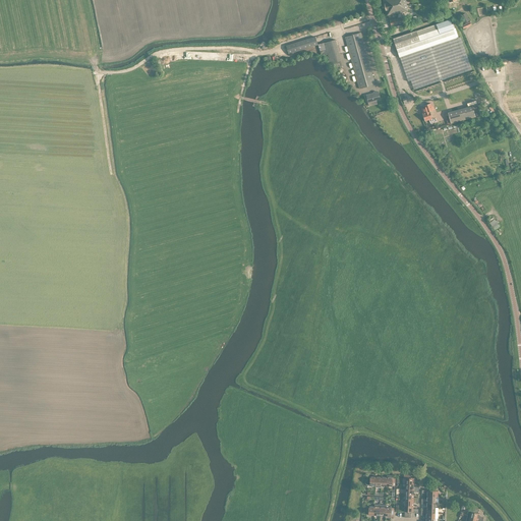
[(407,5),(405,0),(383,0),(385,4),(384,4),(386,10),(387,15),(407,10),(407,6),(407,5)]
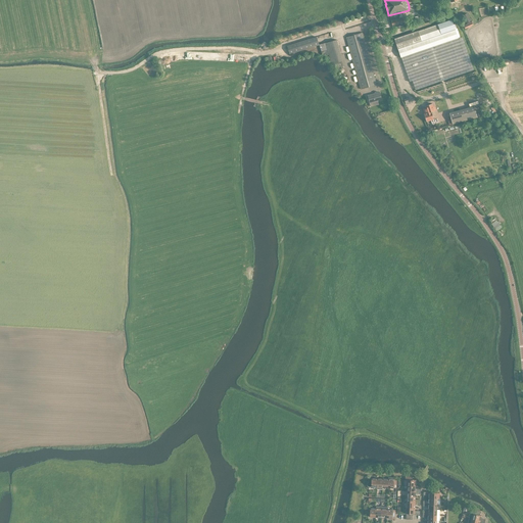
[(466,29),(474,25),(469,15),(462,18),(466,29)]
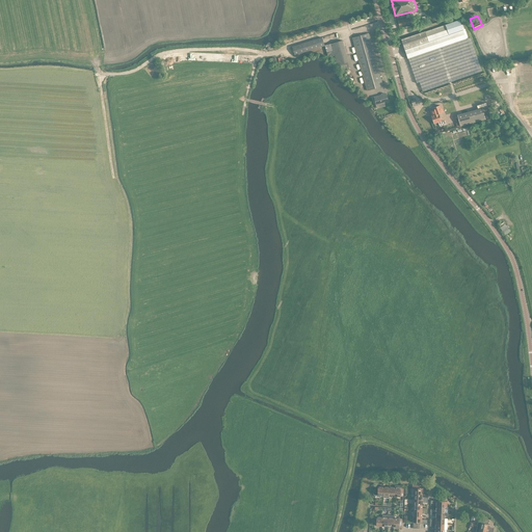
[(407,58),(467,38),(463,29),(462,30),(458,20),(444,25),(445,26),(401,41),(407,58)]
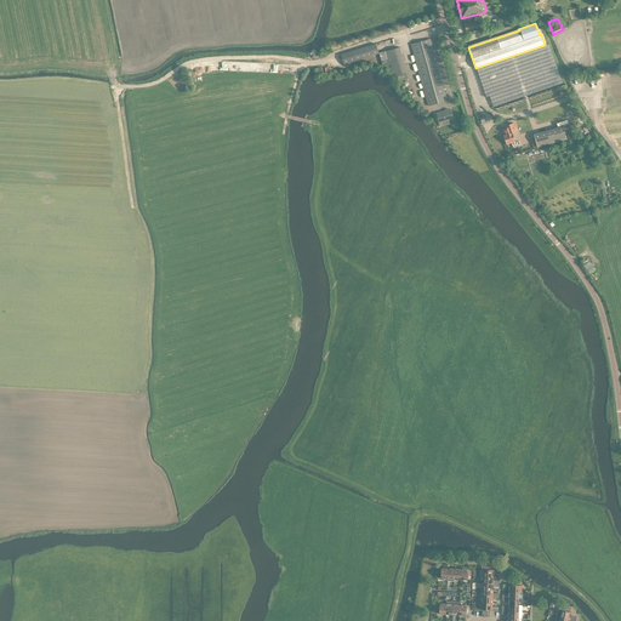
[(429,39),(411,44),(410,44),(426,98),(425,98),(425,102),(426,102),(427,106),(446,101),(429,39)]
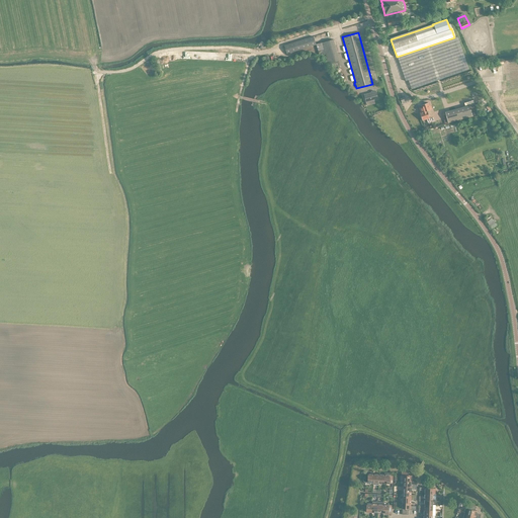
[(287,54),(316,45),(314,36),(284,46),(287,54)]
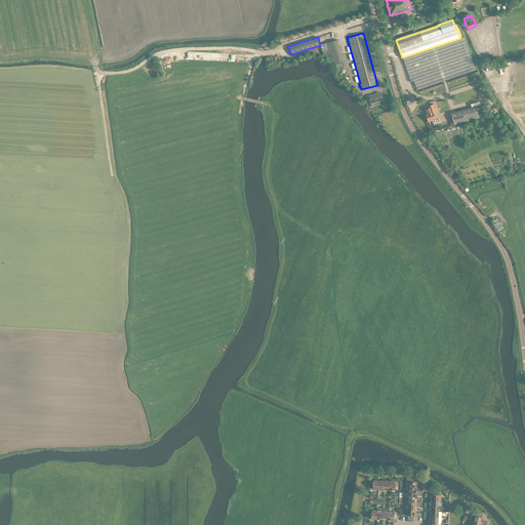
[(326,43),(321,45),(324,55),(329,53),(331,65),(335,64),(336,69),(339,68),(339,70),(345,69),(344,67),(345,67),(342,62),(344,62),(337,40),(335,41),(331,42),(326,43)]
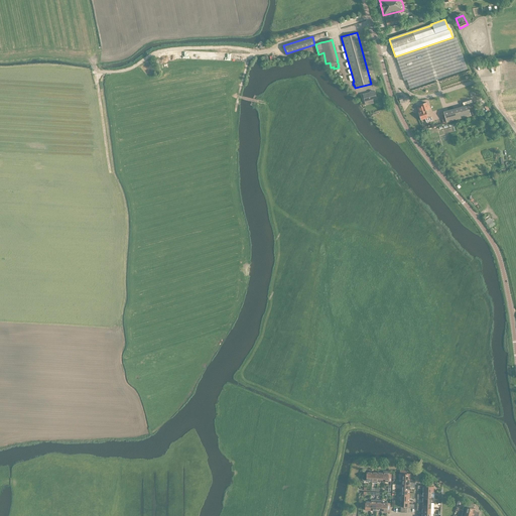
[(424,55),(426,62),(439,58),(436,48),(423,52),(424,55)]
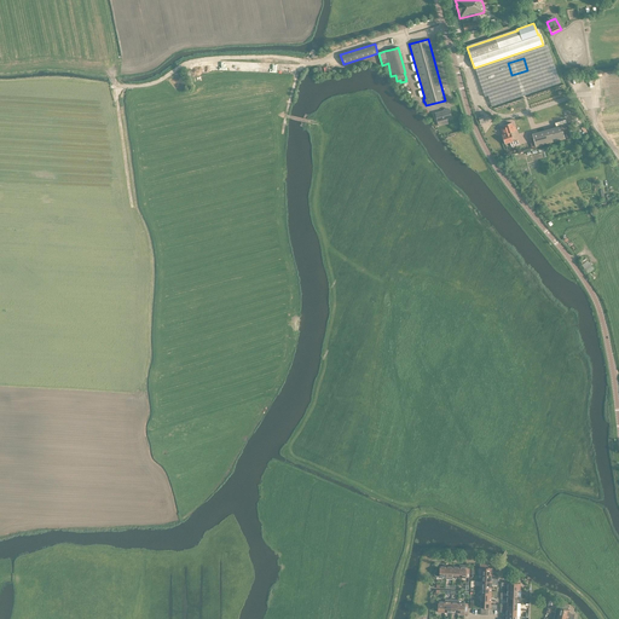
[(449,109),(446,110),(446,108),(443,109),(444,111),(434,114),(437,123),(451,119),(449,109)]
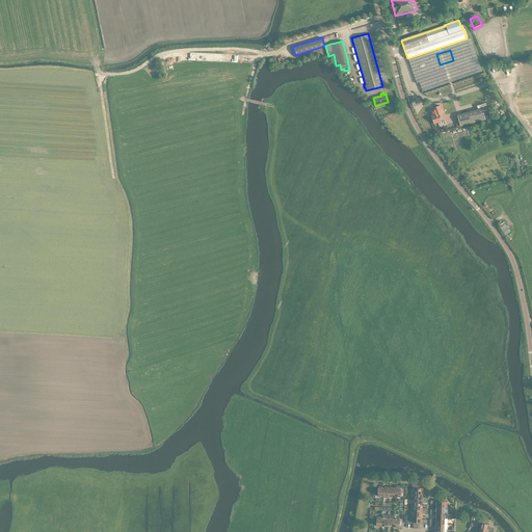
[(433,124),(441,122),(439,114),(443,113),(443,112),(444,111),(442,108),(441,108),(441,105),(432,108),(433,110),(430,111),(432,116),(431,116),(433,124)]
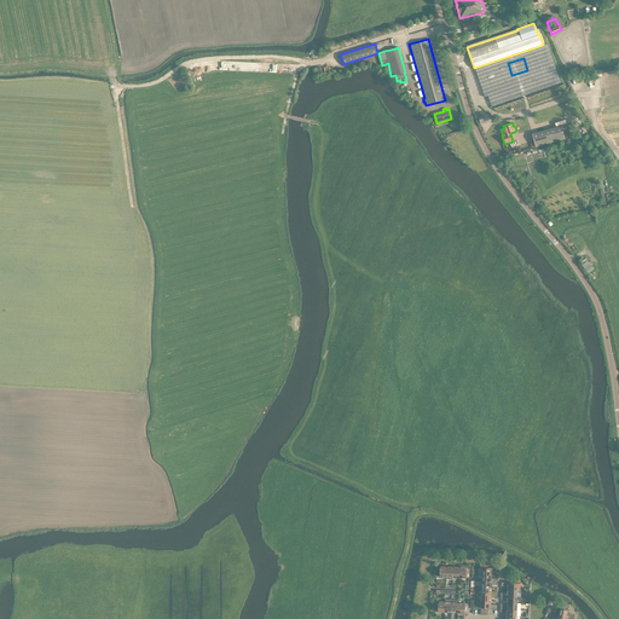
[(537,148),(565,140),(561,127),(533,136),(537,148)]
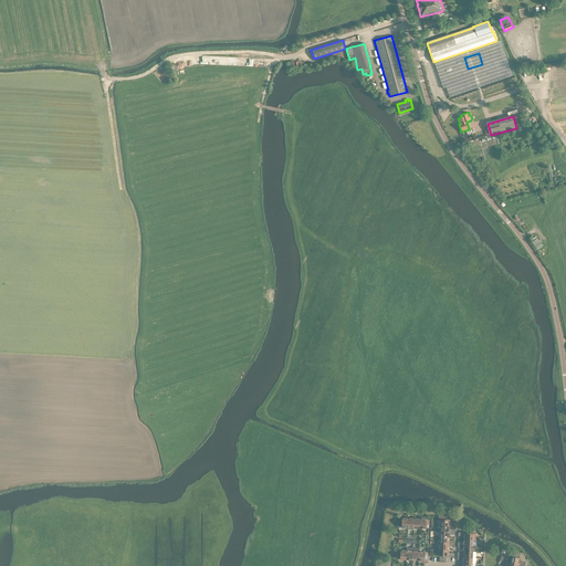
[(536,238),(532,241),(538,250),(543,245),(536,238)]
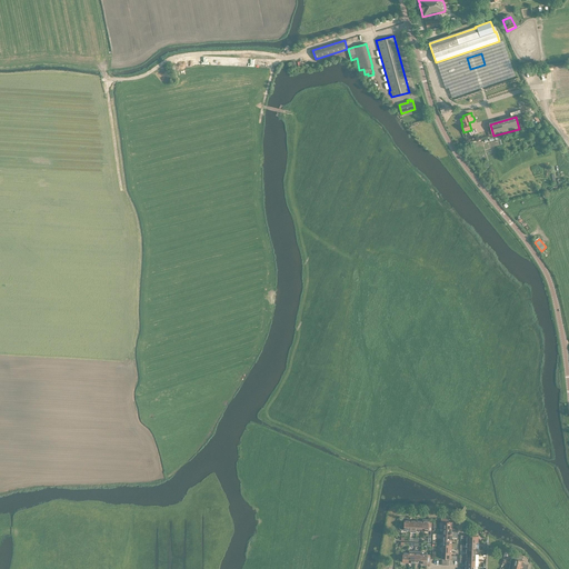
[(422,521),(421,530),(428,531),(428,530),(431,530),(431,522),(428,522),(428,521),(428,520),(425,520),(422,519),(422,521)]
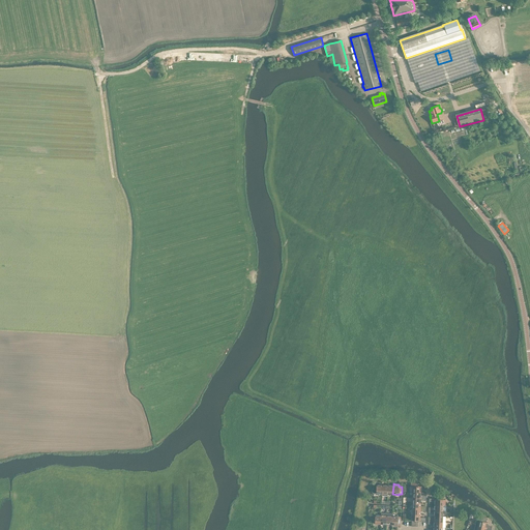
[(412,492),(421,493),(421,490),(427,490),(427,487),(417,487),(417,483),(410,483),(410,487),(412,487),(412,492)]
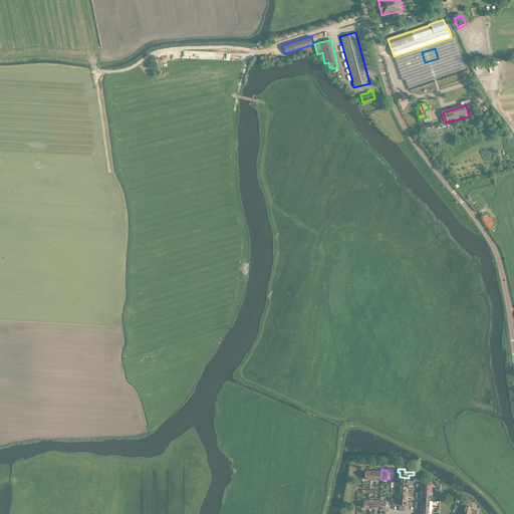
[(361,479),(370,479),(370,470),(364,470),(364,471),(362,470),(362,474),(361,475),(360,476),(360,477),(360,478),(361,479)]
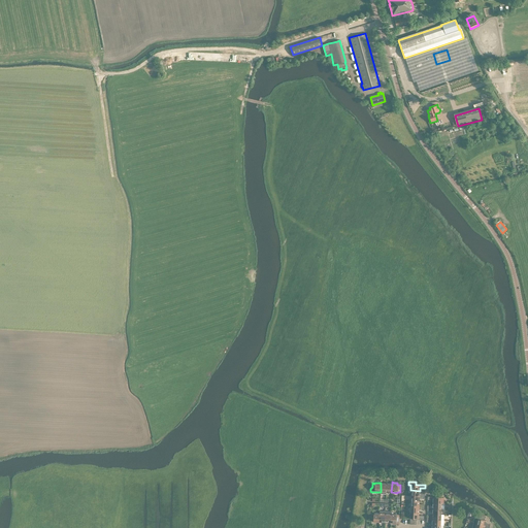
[(432,500),(432,503),(443,503),(443,498),(441,497),(441,495),(437,495),(437,497),(427,497),(427,499),(432,500)]
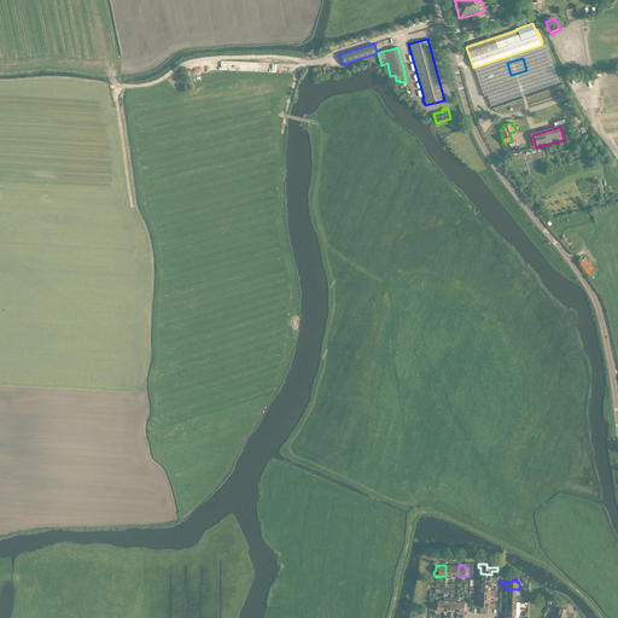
[(456,613),(464,613),(466,613),(467,611),(467,602),(464,602),(464,601),(460,601),(460,599),(458,599),(456,612),(456,613)]
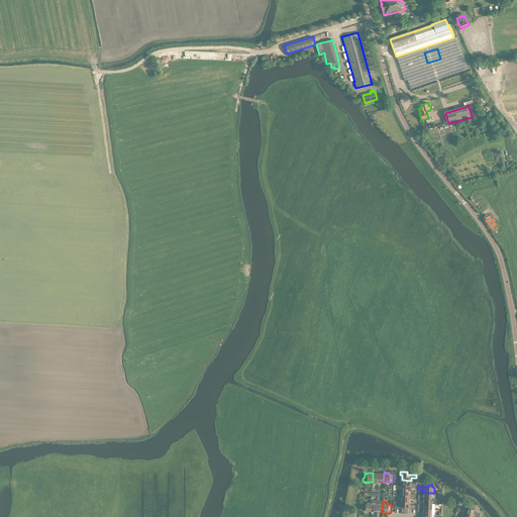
[(479,516),(480,514),(475,513),(476,510),(475,509),(475,506),(466,504),(466,507),(464,508),(463,513),(479,516)]
